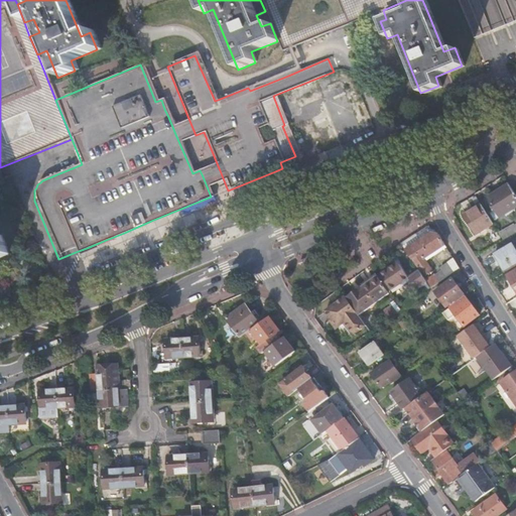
[(500,216),(515,206),(515,192),(510,182),(488,197),(500,216)]
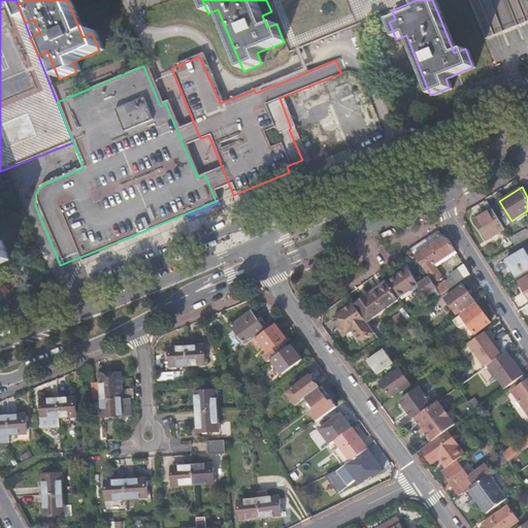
[(505,228),(493,208),(474,220),(487,239),(505,228)]
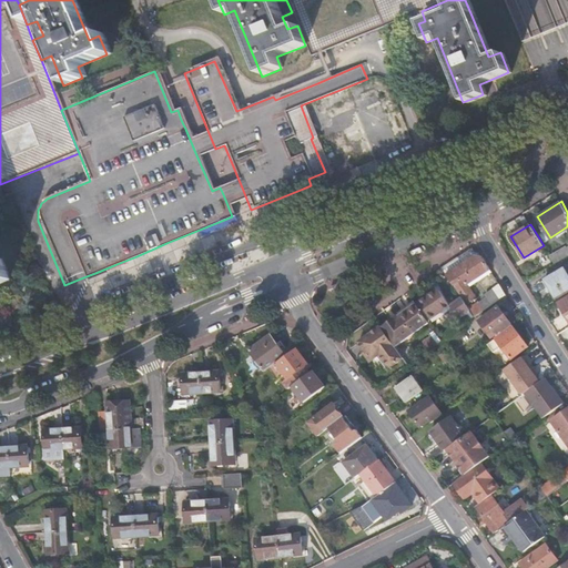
[(555,264),(567,256),(567,252),(565,247),(550,256),(555,264)]
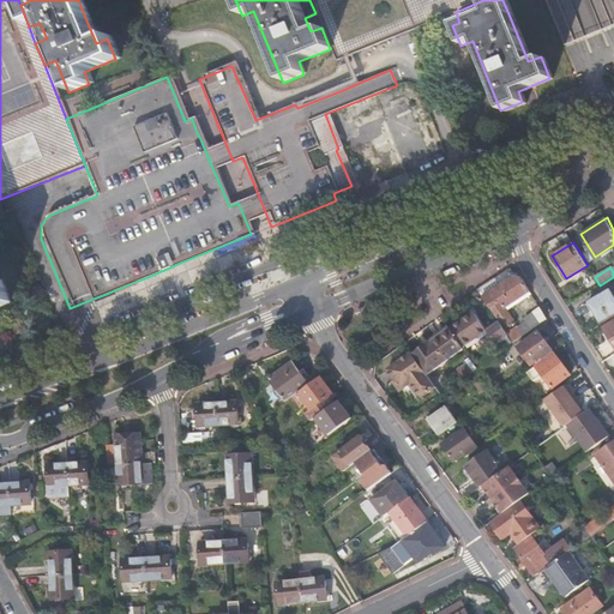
[(530,292),(522,278),(515,277),(483,298),(499,321),(505,330),(516,321),(505,307),(530,292)]
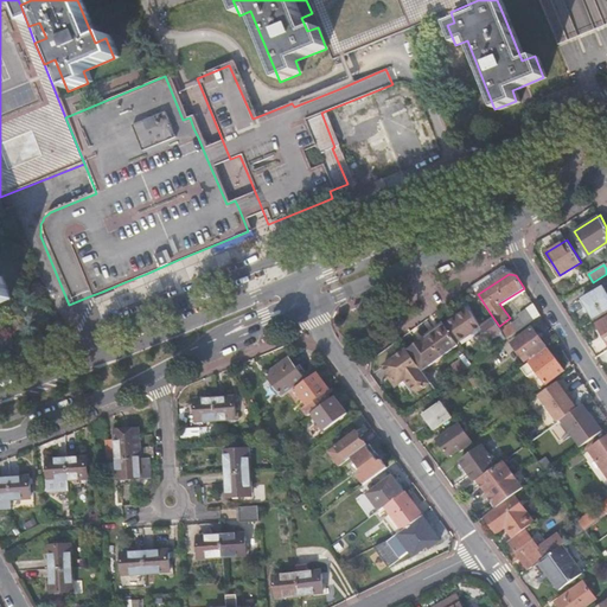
[(606,289),(604,285),(582,298),(594,318),(606,310),(606,289)]
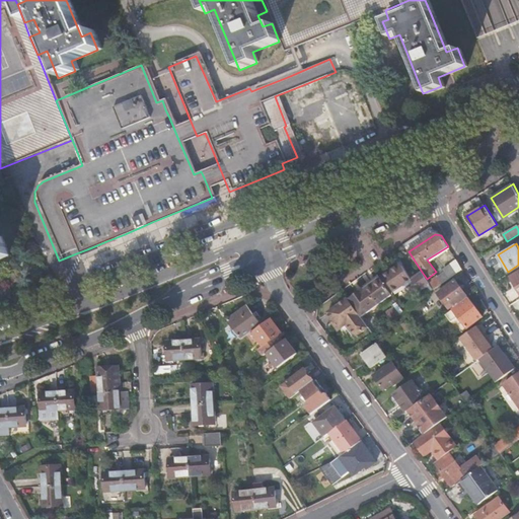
[(430,283),(435,290),(462,270),(457,261),(450,266),(451,268),(445,272),(444,270),(440,273),(441,275),(434,281),(432,278),(428,281),(430,283)]
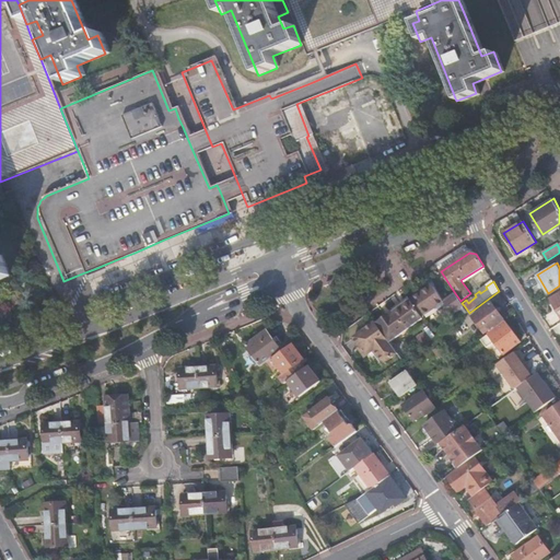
[(432,283),(410,299),(411,300),(422,315),(443,301),(432,283)]
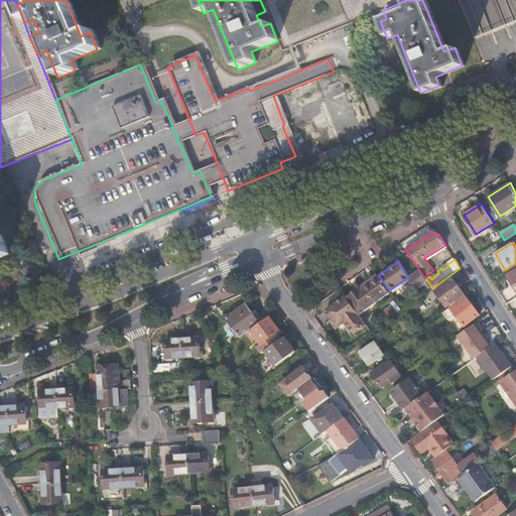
[(424,277),(419,270),(408,277),(417,289),(427,281),(425,279),(424,277)]
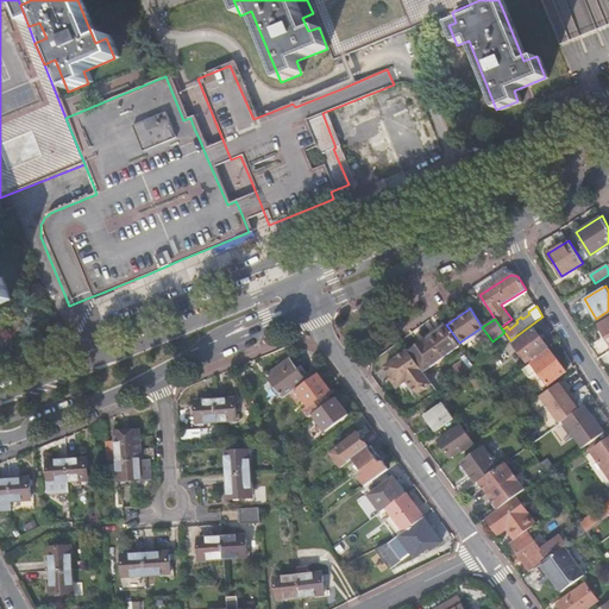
[(446,325),(445,322),(427,336),(429,339),(447,326),(446,325)]
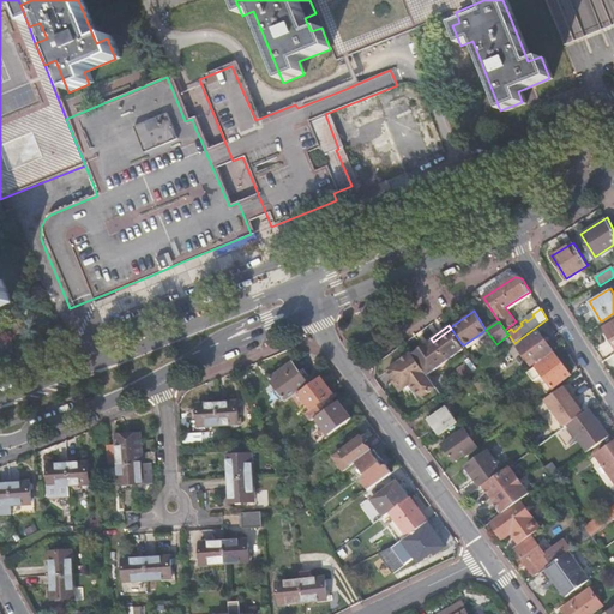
[(451,329),(433,342),(414,354),(428,375),(465,349),(463,345),(451,329)]
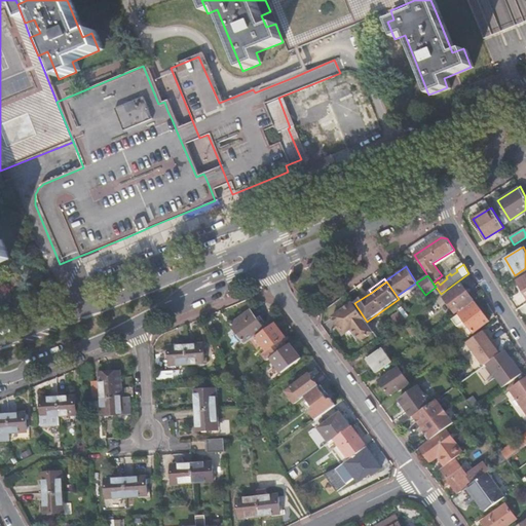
[(462,284),(444,297),(455,312),(473,300),(462,284)]
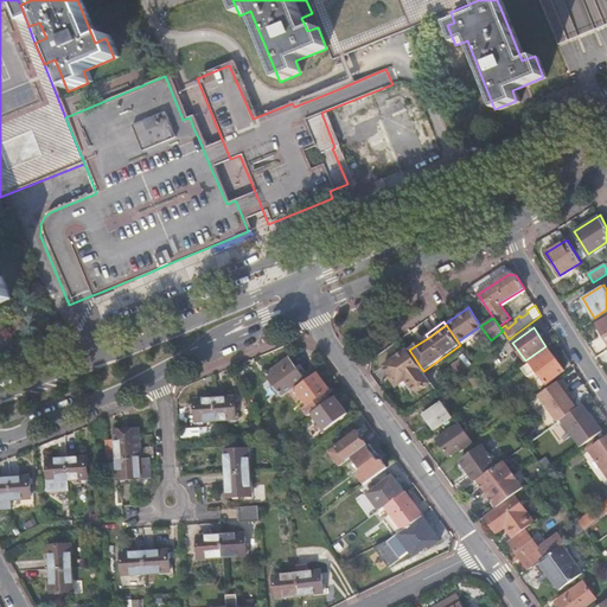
[(409,350),(408,349),(384,365),(391,375),(398,385),(401,383),(411,397),(432,383),(423,371),(409,350)]
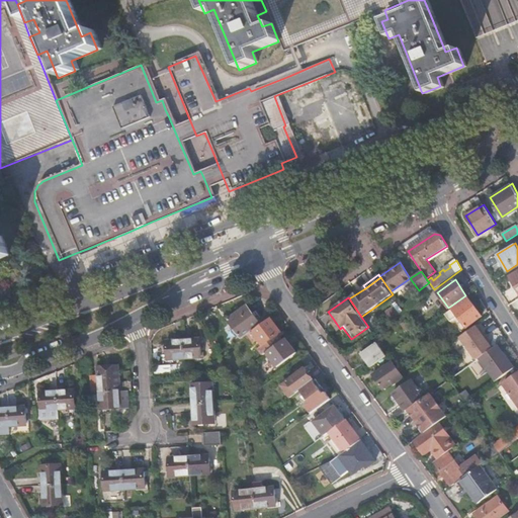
[(468,297),(453,310),(467,328),(483,316),(468,297)]
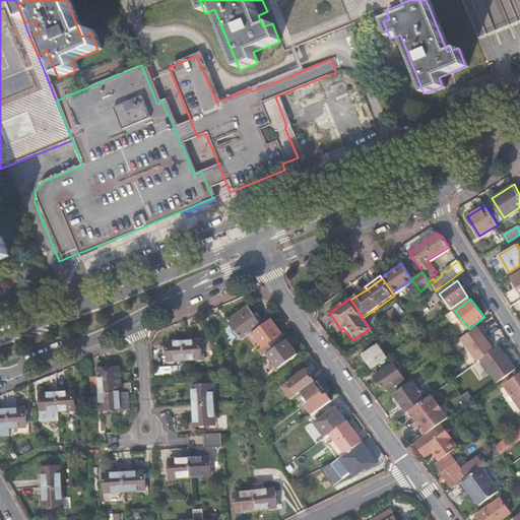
[(229,321),(243,340),(250,335),(262,326),(248,307),(229,321)]
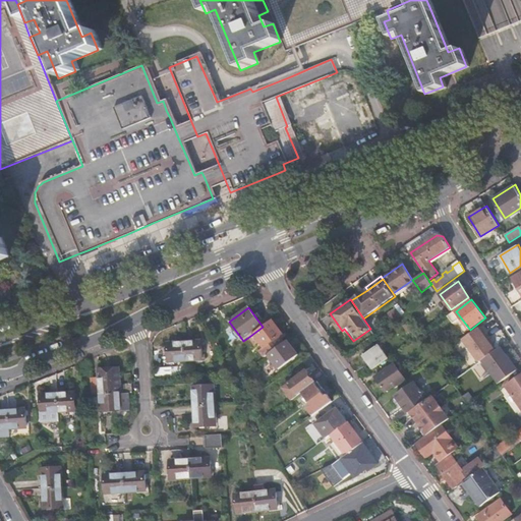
[(261,350),(265,356),(268,354),(284,342),(280,337),(284,334),(273,319),(263,327),(250,336),(256,344),(261,341),(266,347),(261,350)]
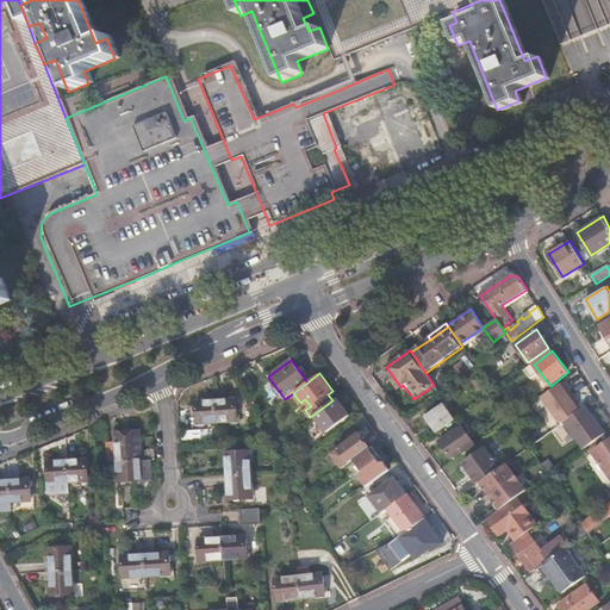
[(400,387),(393,377),(391,379),(398,388),(400,387)]
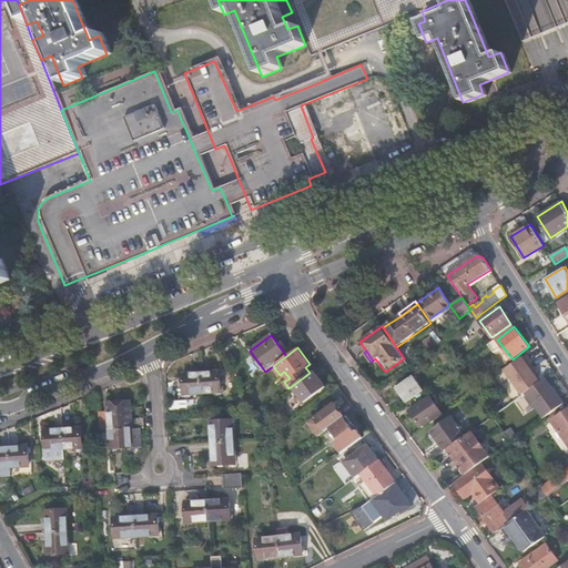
[(446,352),(440,355),(445,362),(450,358),(446,352)]
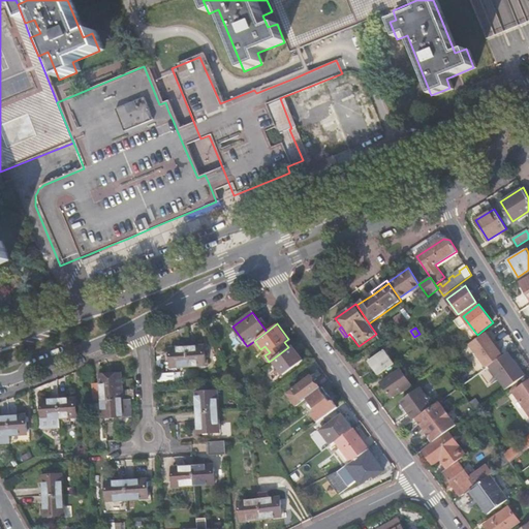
[(488,332),(470,344),(487,367),(490,365),(503,355),(498,348),(491,339),(493,338),(488,332)]
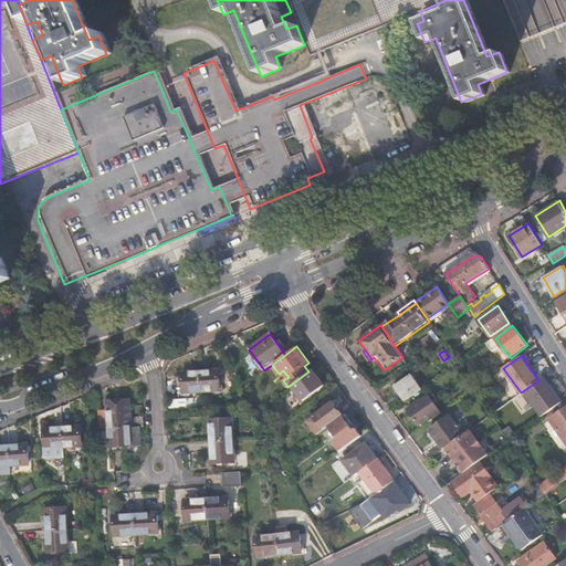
[(534,371),(527,362),(525,363),(533,373),(534,371)]
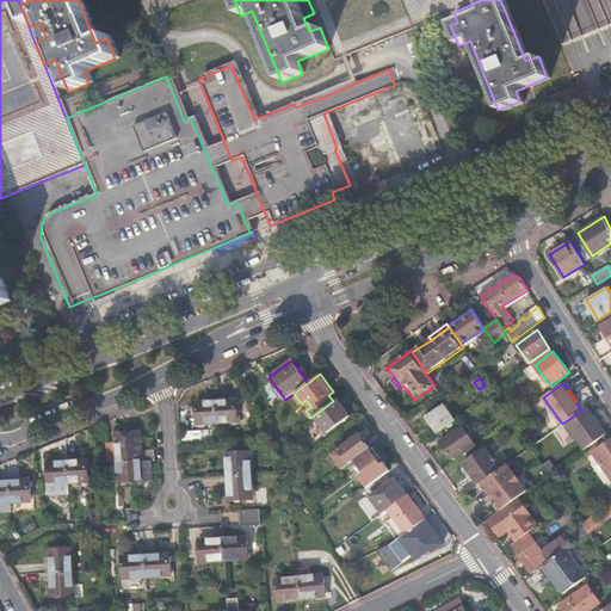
[(236,399),(216,400),(217,423),(229,421),(229,420),(238,420),(236,399)]
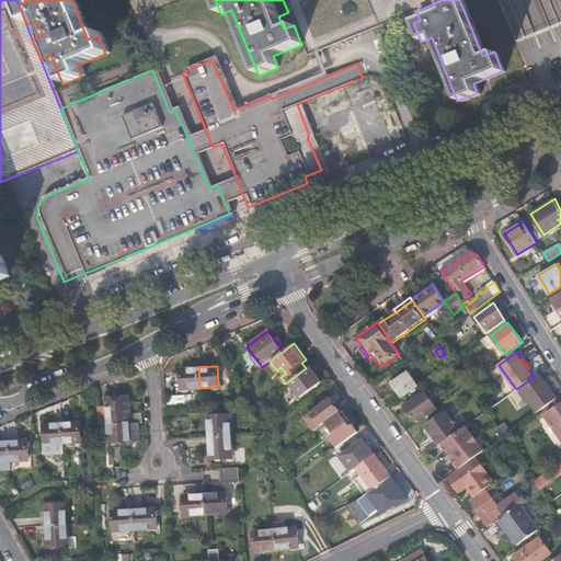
[(199,388),(198,367),(181,368),(182,388),(191,387),(191,388),(199,388)]
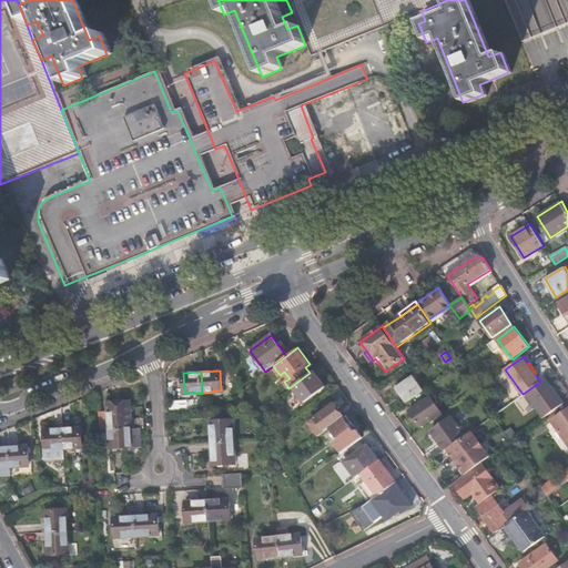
[(310,373),(292,386),(304,402),(325,386),(321,379),(318,381),(312,372),(310,373)]
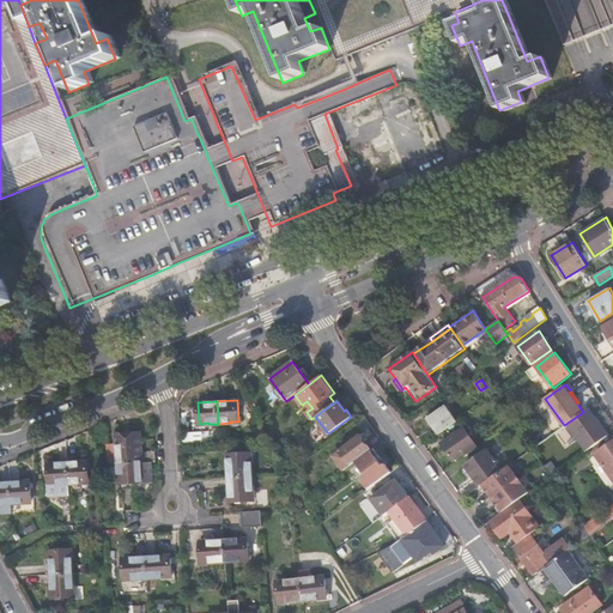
[(426,418),(438,435),(457,422),(445,405),(426,418)]
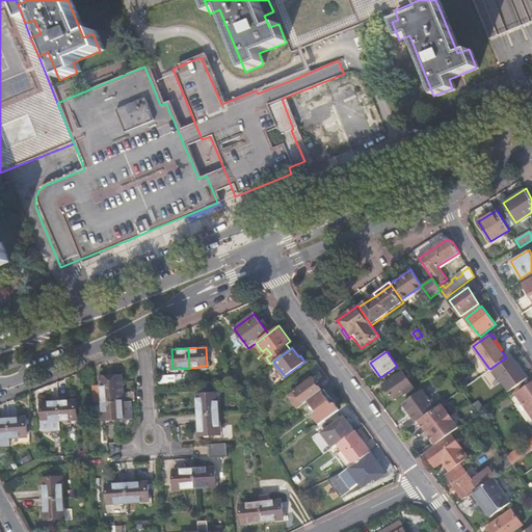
[(493,367),(509,392),(528,378),(511,353),(506,357),(493,367)]
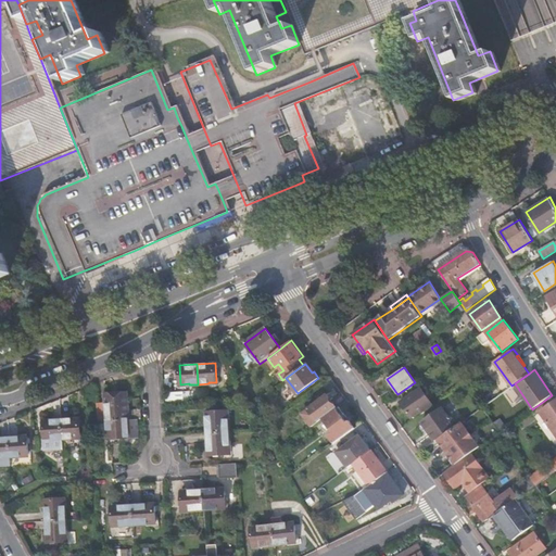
[(426,412),(436,404),(432,400),(427,403),(417,391),(401,402),(412,417),(424,409),(426,412)]
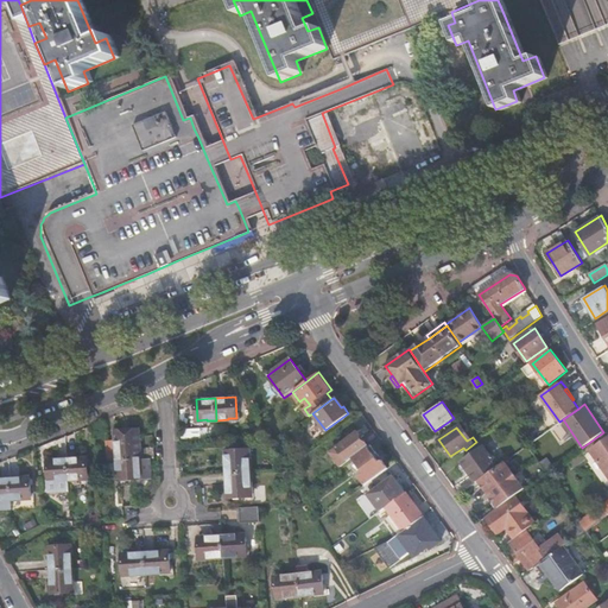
[(107,442),(108,461),(118,460),(141,458),(139,430),(115,431),(115,441),(107,442)]
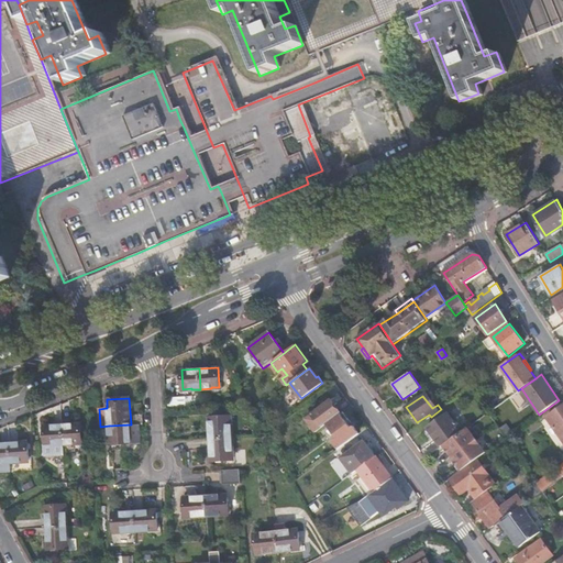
[(306,418),(316,431),(327,423),(341,412),(331,399),(306,418)]
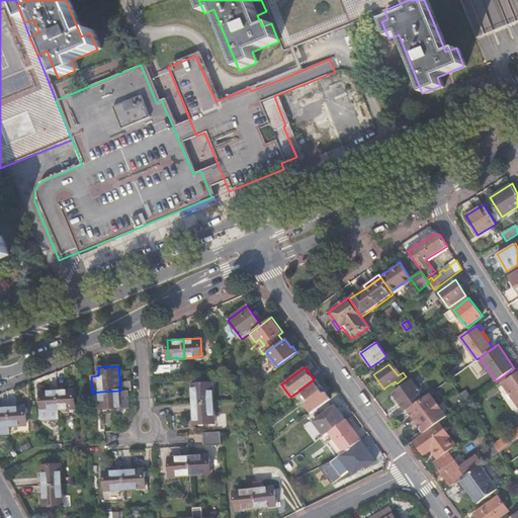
[(322,385),(316,378),(314,379),(300,390),(311,403),(307,406),(312,413),(331,399),(326,392),(324,394),(320,387),(322,385)]
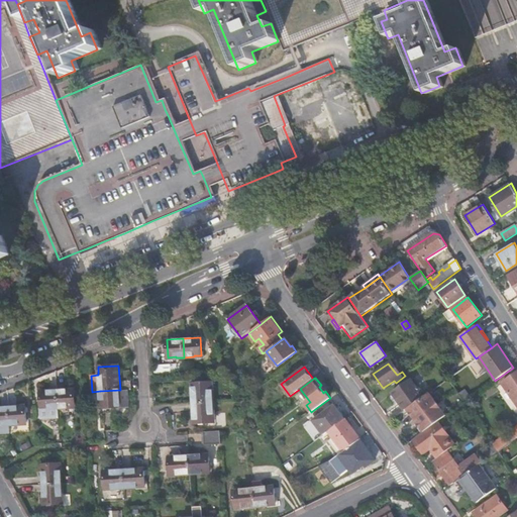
[(407,409),(423,397),(411,380),(393,393),(405,410),(407,409)]
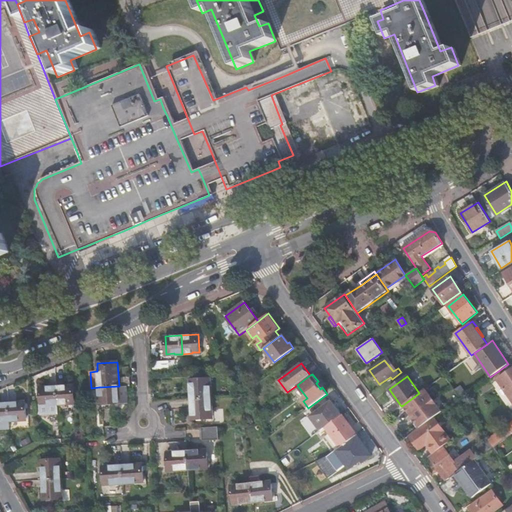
[(190,379),(191,399),(211,398),(211,386),(208,386),(207,378),(190,379)]
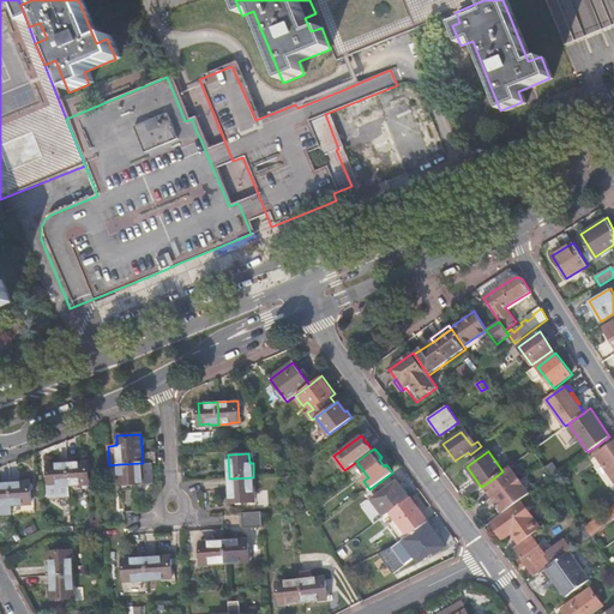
[(67,463),(70,486),(80,485),(80,483),(90,482),(88,462),(67,463)]
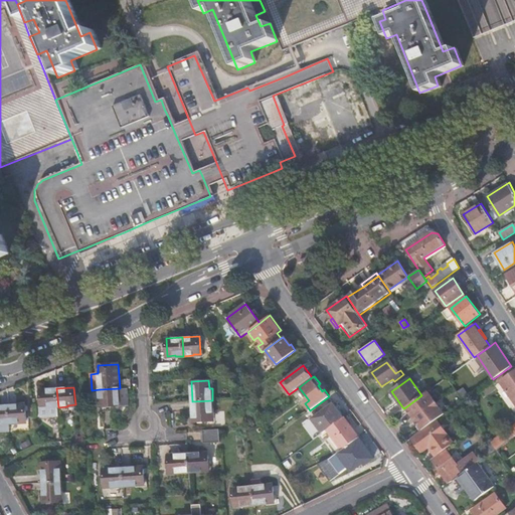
[(58,416),(58,407),(56,388),(40,390),(41,406),(40,406),(40,417),(58,416)]
